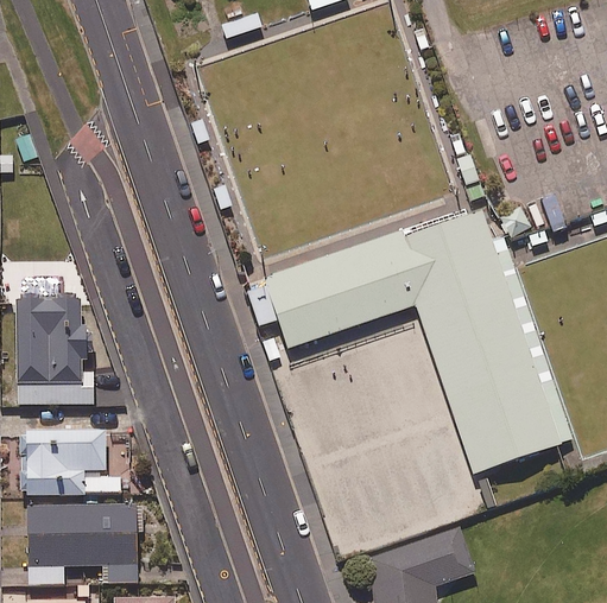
[(14,150),(0,150),(0,176),(16,176),(14,150)]
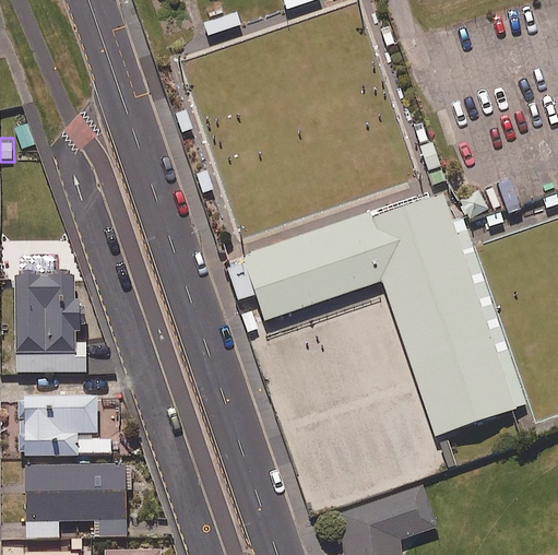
[(453,217),(444,192),(430,197),(428,190),(242,255),(265,320),(383,280),(436,432),(529,400),(464,214),(453,217)]
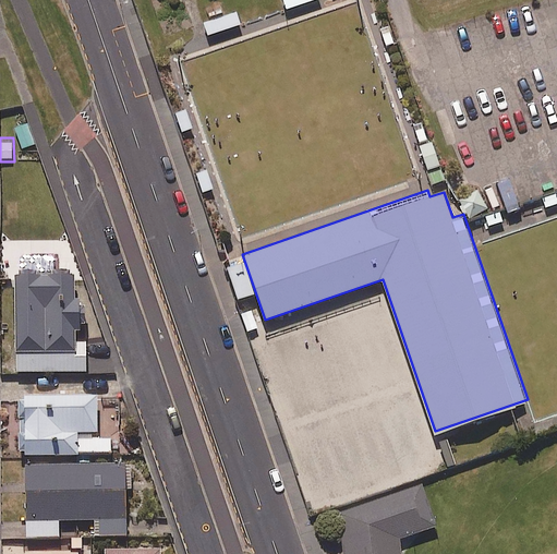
[(485,209),(479,190),(458,197),(464,217),(485,209)]
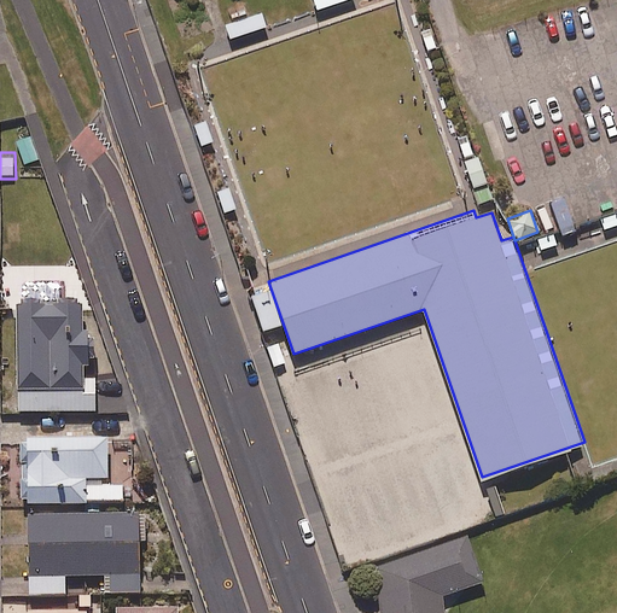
[(58,286),(25,286),(27,307),(13,307),(16,412),(94,410),(93,378),(87,378),(86,302),(58,302),(58,286)]
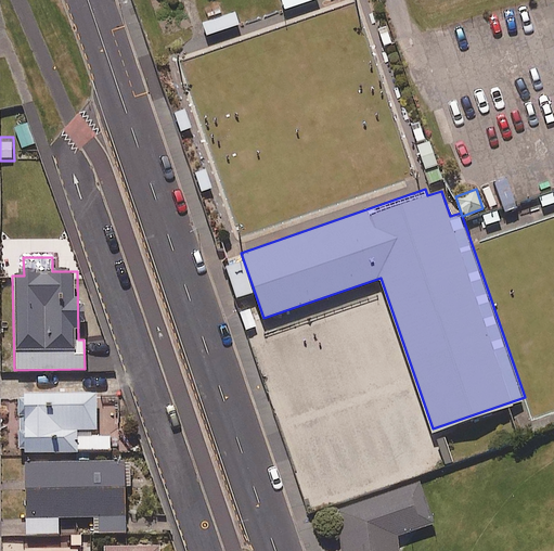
[(118,393),(94,394),(17,397),(20,456),(110,452),(108,436),(97,436),(95,422),(119,421),(118,393)]
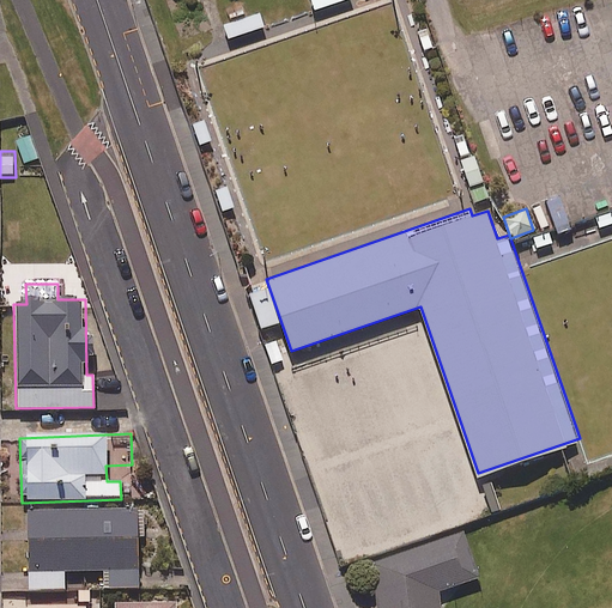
[(135,510),(28,512),(29,590),(64,589),(64,571),(102,571),(103,589),(138,588),(135,510)]
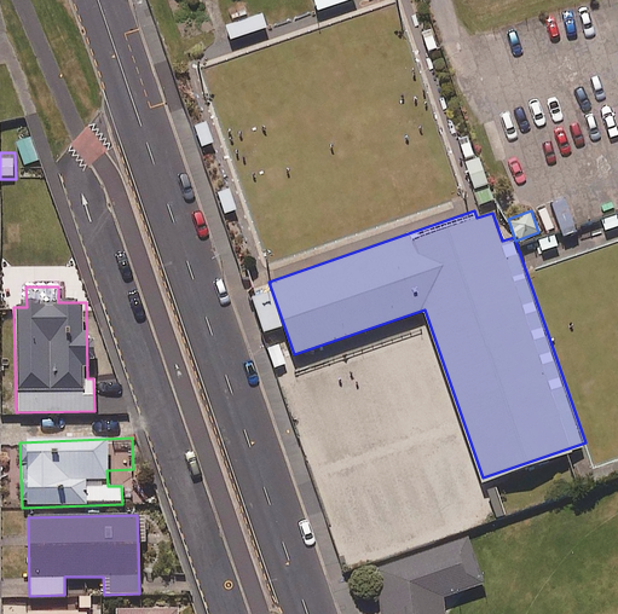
[(380,613),(445,613),(444,596),(485,581),(467,529),(375,563),(380,613)]
